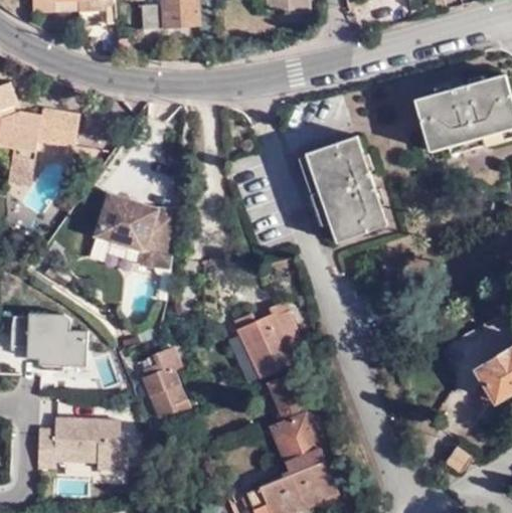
[(105,6),(113,6),(112,0),(30,0),(31,14),(54,13),(53,0),(65,0),(73,0),(74,12),(105,11),(105,6)]
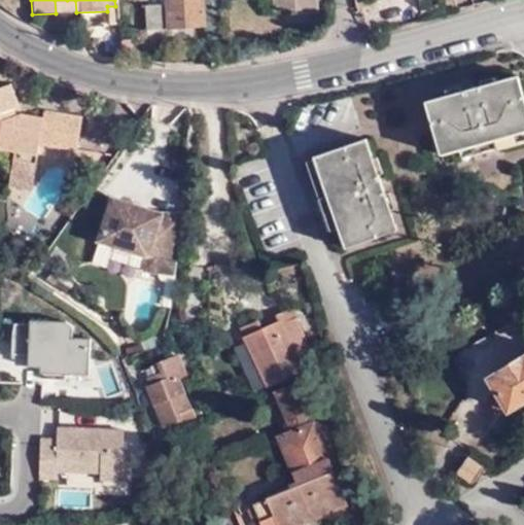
[(200,0),(165,0),(166,4),(158,4),(144,4),(146,29),(202,25),(200,0)]
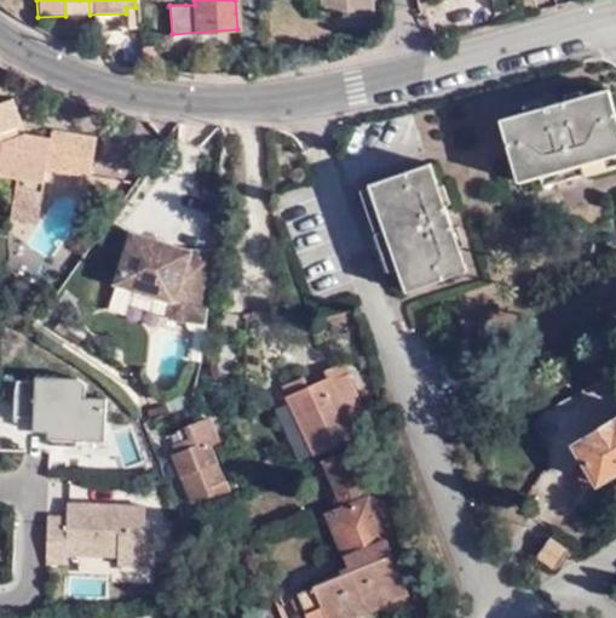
[(316,0),(317,12),(343,11),(343,18),(368,17),(367,0),(316,0)]
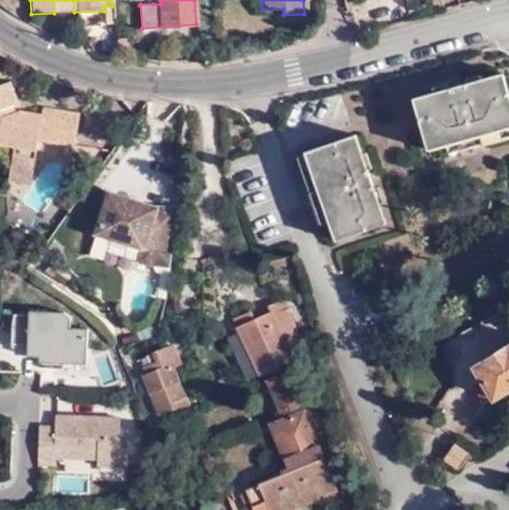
[(508,126),(508,88),(504,73),(413,99),(428,149),(476,136),(508,126)]
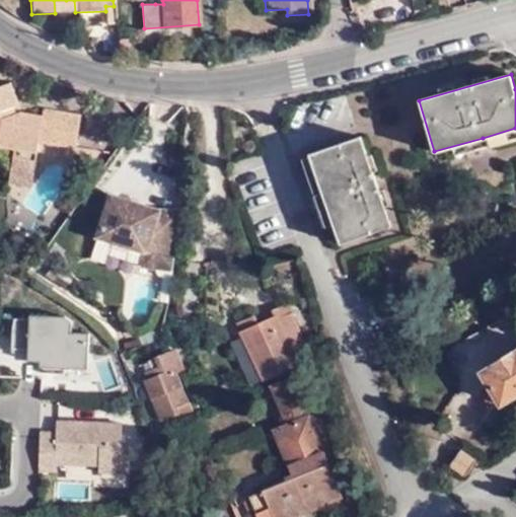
[(71,148),(76,114),(39,107),(38,115),(14,111),(9,113),(8,106),(14,104),(6,82),(0,83),(0,147),(8,148),(7,158),(30,161),(33,142),(71,148)]
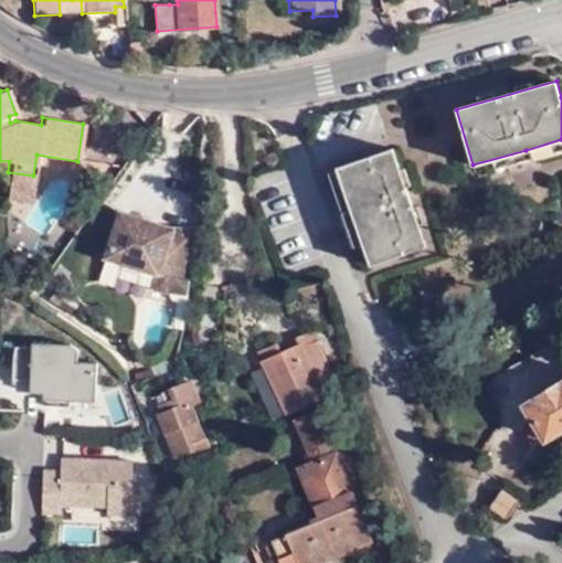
[(390,149),(333,169),(351,218),(368,265),(424,245),(390,149)]
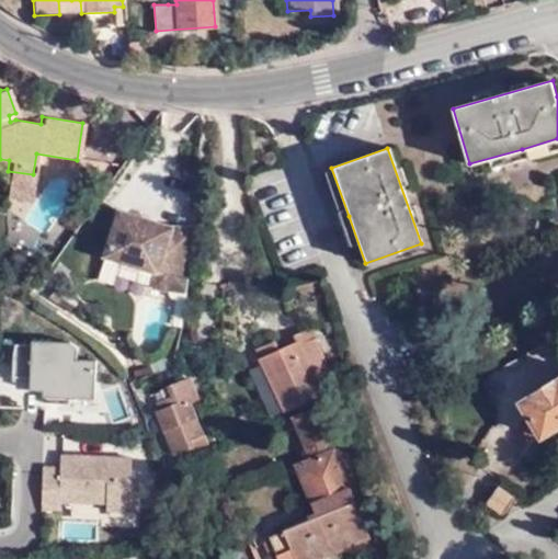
[(29,203),(33,174),(8,171),(3,198),(29,203)]
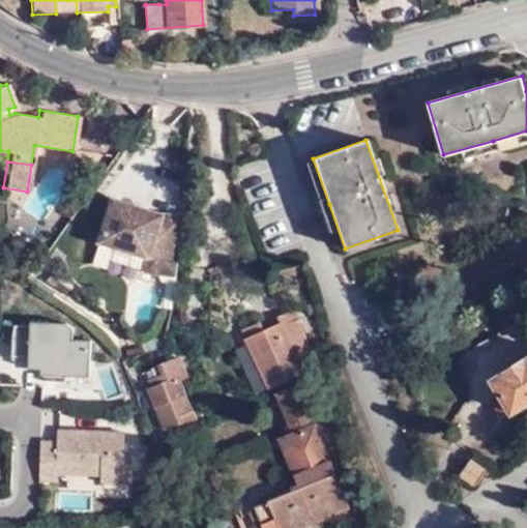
[(181,216),(176,216),(162,215),(140,209),(137,213),(132,212),(133,207),(111,200),(98,242),(147,256),(146,271),(171,273),(175,242),(179,243),(181,216)]
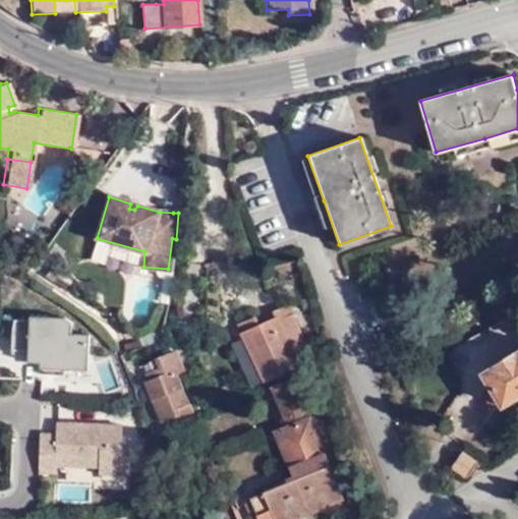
[(244,340),(261,383),(312,361),(290,308),(275,314),(278,321),(260,329),(255,319),(239,327),(244,340)]
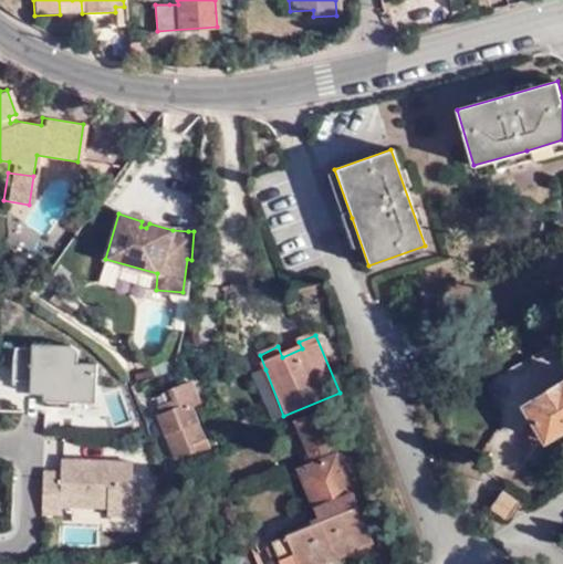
[(69,350),(13,348),(12,385),(28,385),(27,409),(94,411),(95,369),(76,368),(76,356),(69,350)]
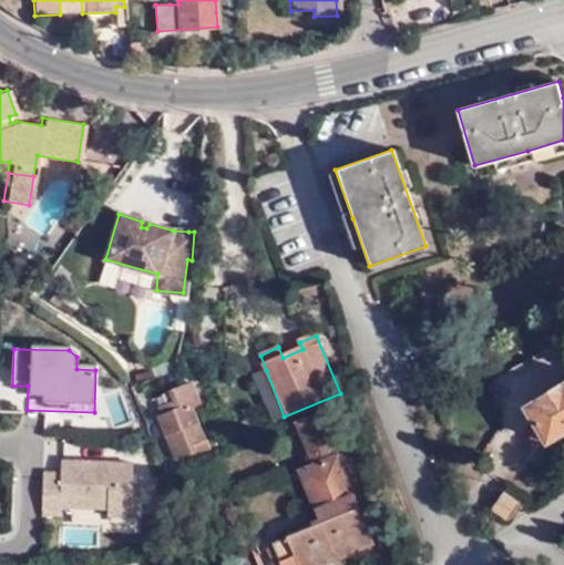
[(273,421),(284,417),(266,370),(254,376),(273,421)]
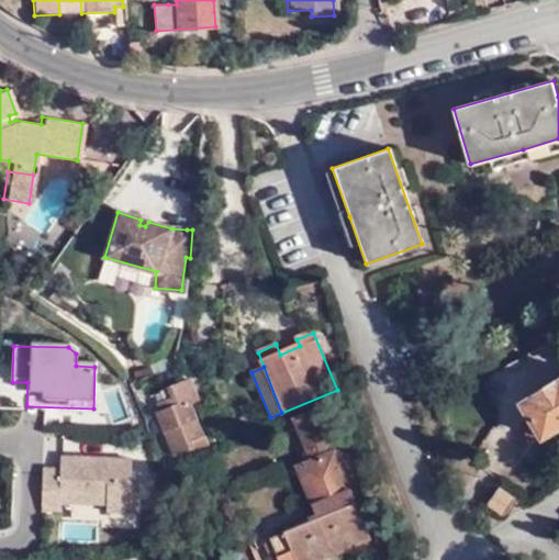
[(190,382),(168,390),(171,400),(158,406),(161,414),(157,416),(172,456),(190,449),(187,441),(201,436),(189,404),(197,401),(190,382)]
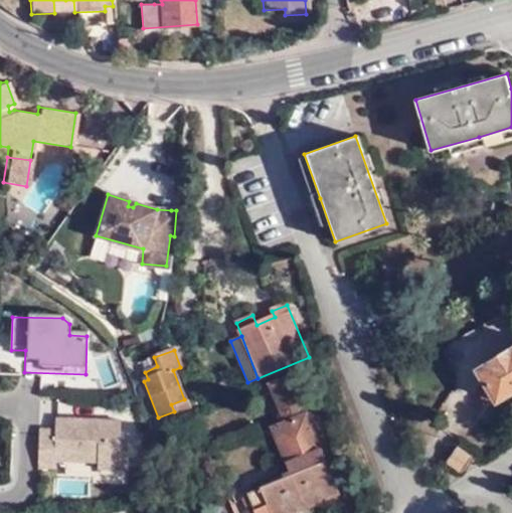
[(511,390),(511,350),(478,369),(486,385),(480,389),(484,404),(494,398),(496,400),(511,390)]
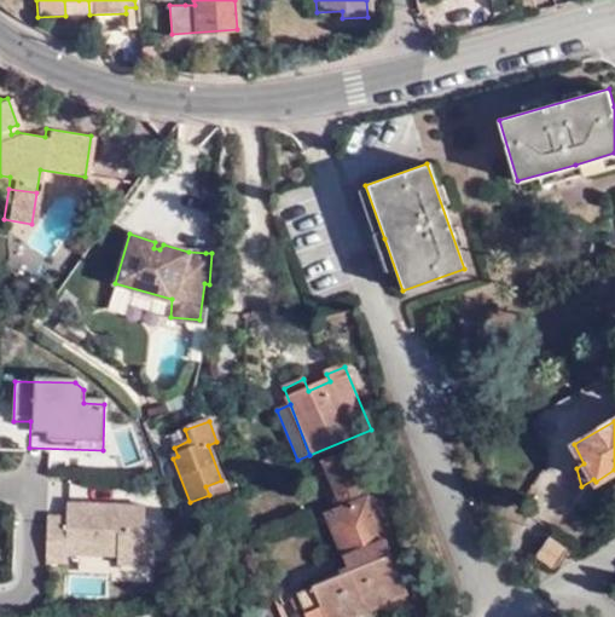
[(145,463),(137,424),(114,428),(123,468),(145,463)]
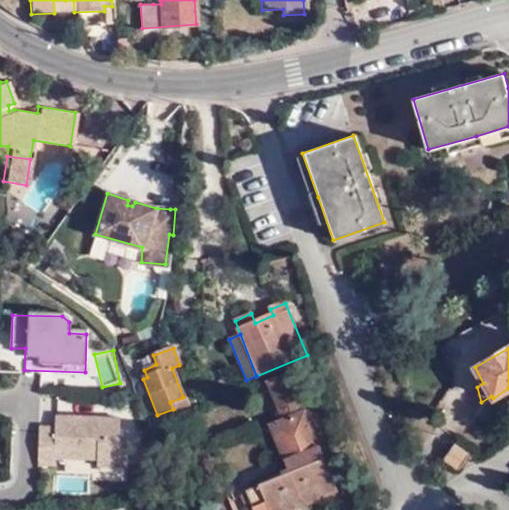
[(156,364),(153,355),(140,360),(144,370),(156,364)]
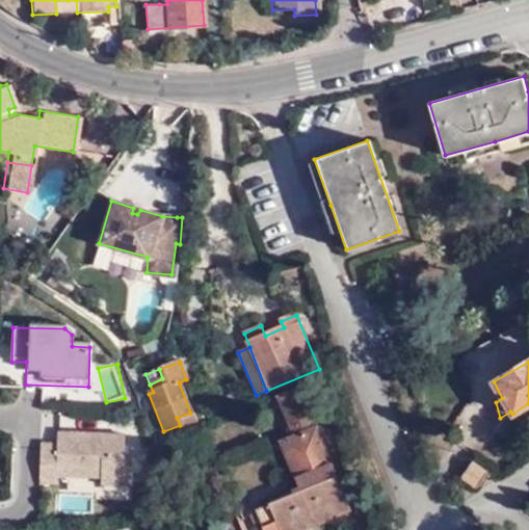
[(316,383),(278,399),(290,430),(327,415),(316,383)]
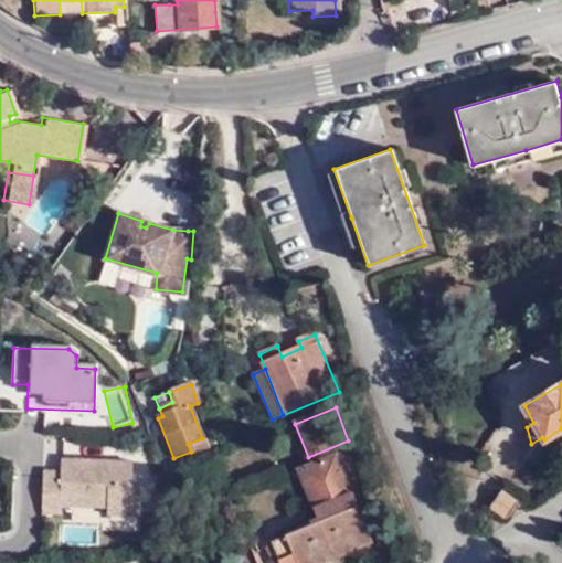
[(205,446),(202,438),(188,444),(191,452),(205,446)]
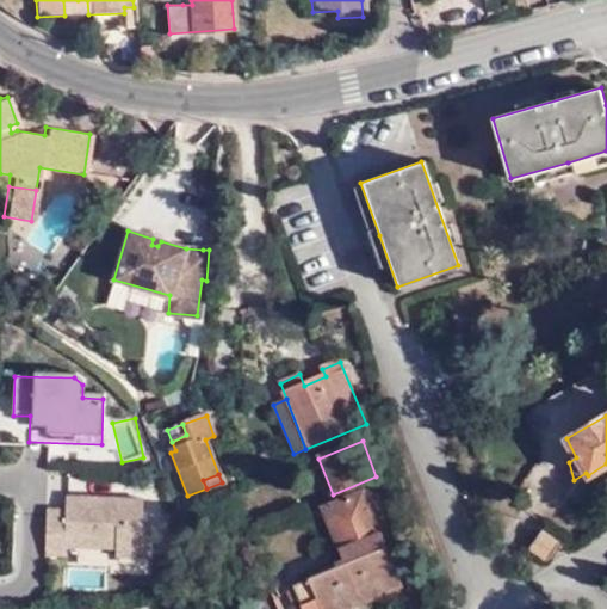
[(290,588),(297,608),(345,608),(342,603),(355,597),(359,604),(395,588),(358,494),(320,509),(340,563),(289,583),(290,588)]
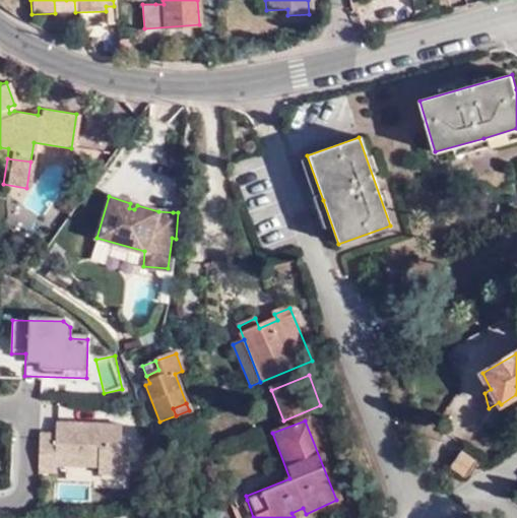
[(117,477),(120,427),(54,424),(54,432),(35,431),(33,474),(117,477)]
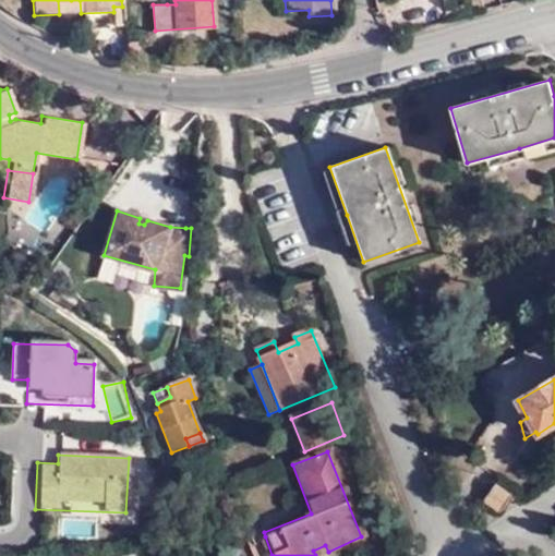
[(491,487),(505,500),(508,496),(493,485),(491,487)]
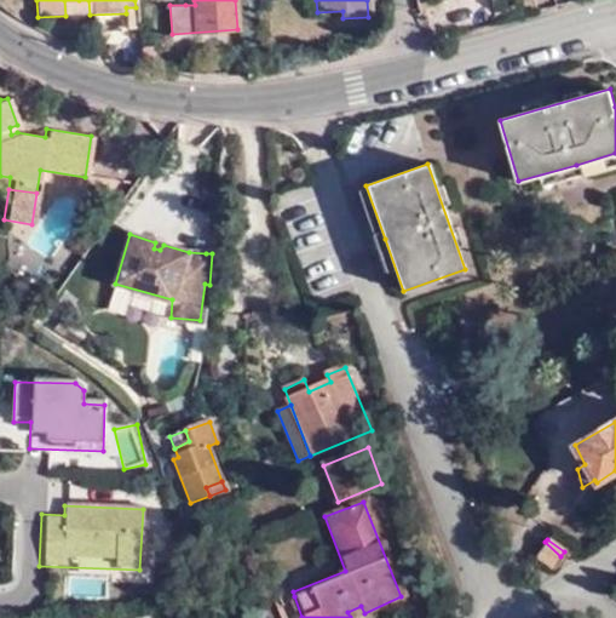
[(541,564),(551,570),(560,556),(545,542),(542,545),(551,554),(541,564)]
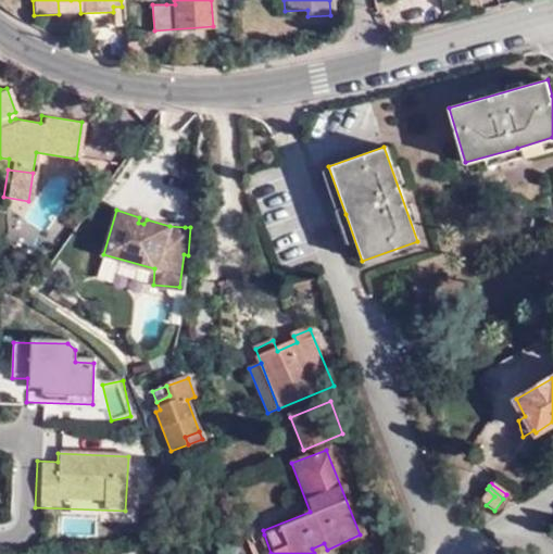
[(479,500),(486,505),(494,496),(487,489),(479,500)]
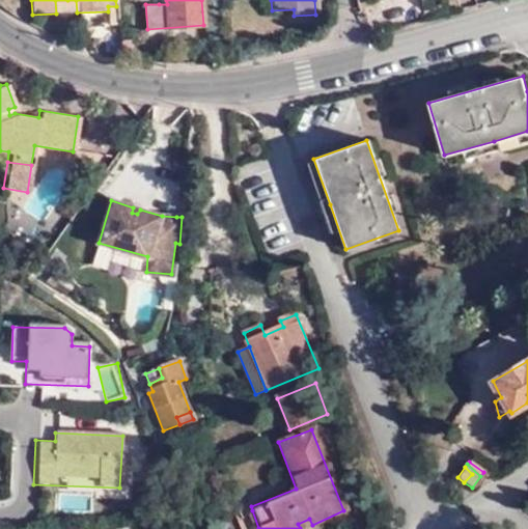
[(148,490),(151,476),(130,471),(127,484),(148,490)]
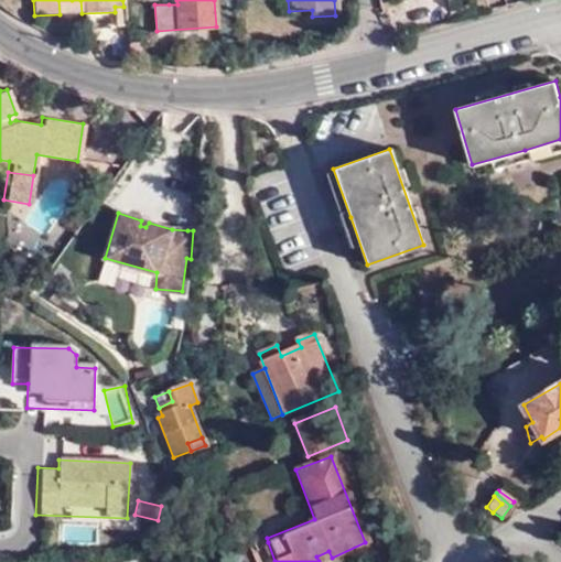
[(274,561),(268,542),(260,546),(266,561),(274,561)]
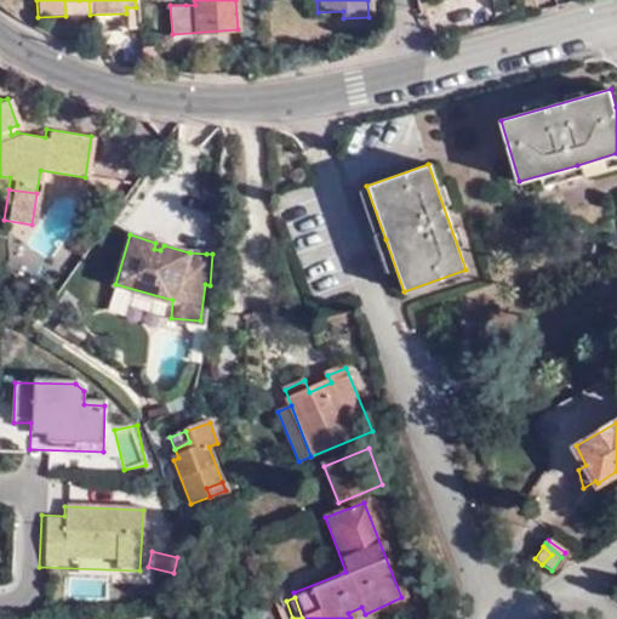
[(348,613),(350,618),(366,618),(365,614),(361,607),(348,613)]
